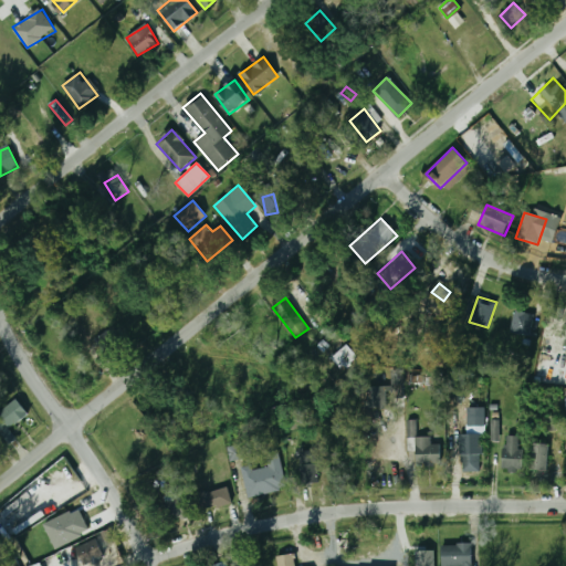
[(534,314),(514,311),(510,333),(530,336),(534,314)]
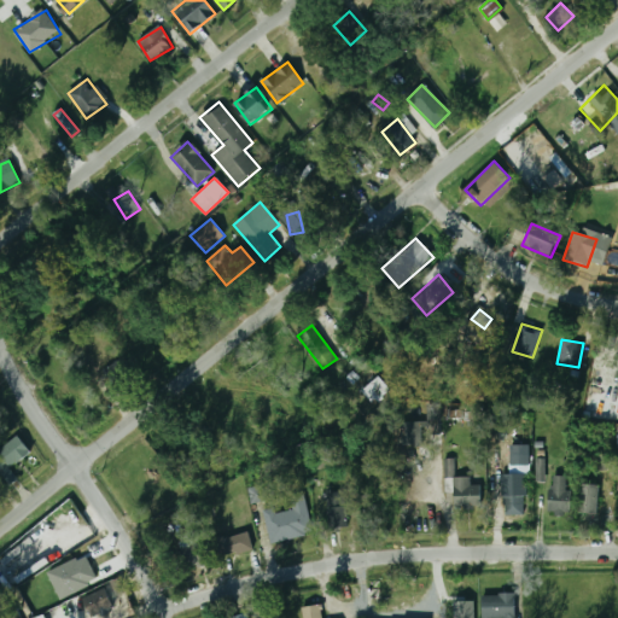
[(132,378),(118,360),(103,371),(117,390),(132,378)]
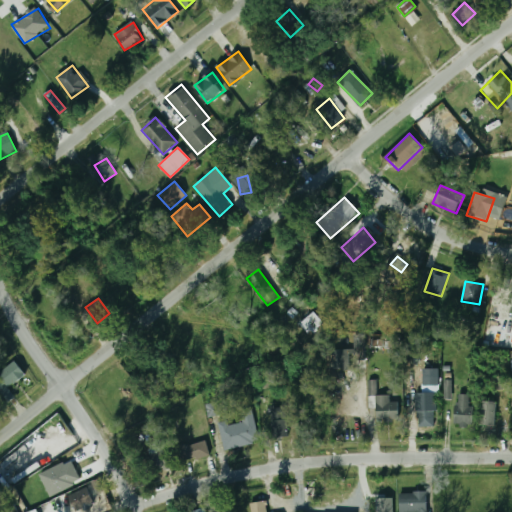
[(311,335),(324,324),(314,312),(302,323),(311,335)]
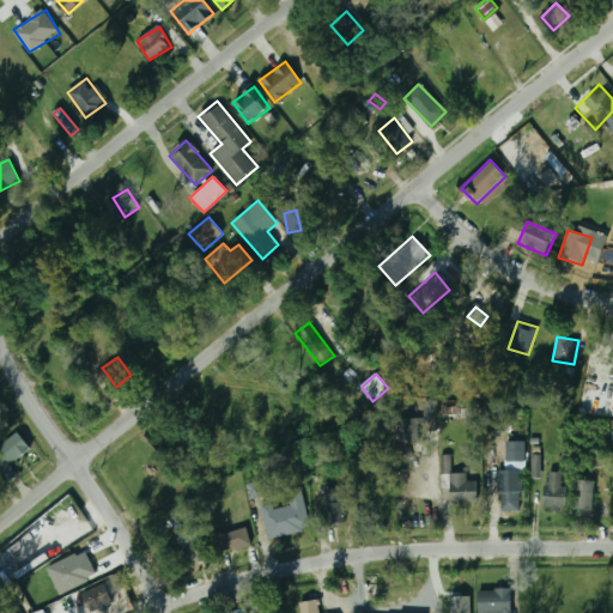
[(438,417),(437,401),(424,401),(425,417),(438,417)]
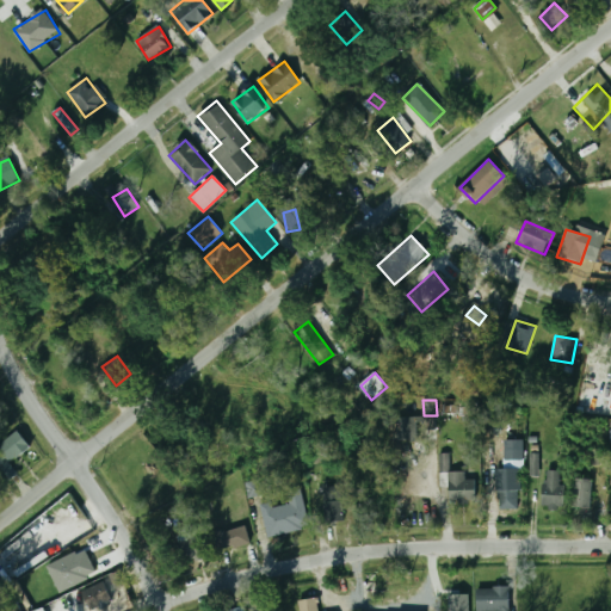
[(593,414),(608,417),(609,402),(596,401),(593,414)]
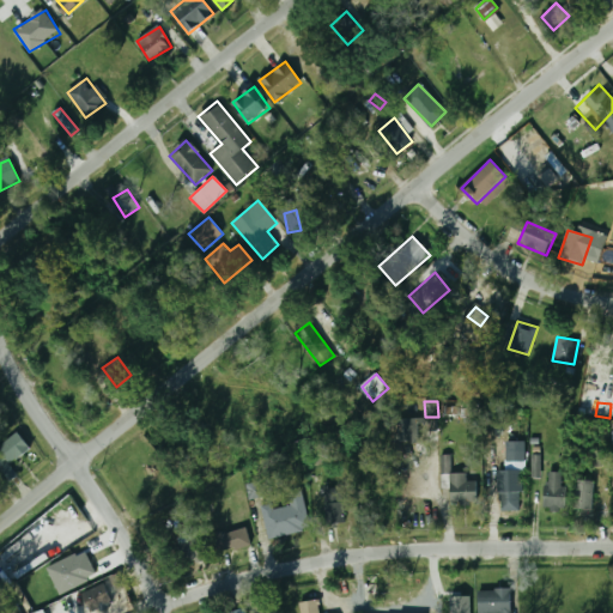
[(480,408),(467,408),(468,425),(480,425),(480,408)]
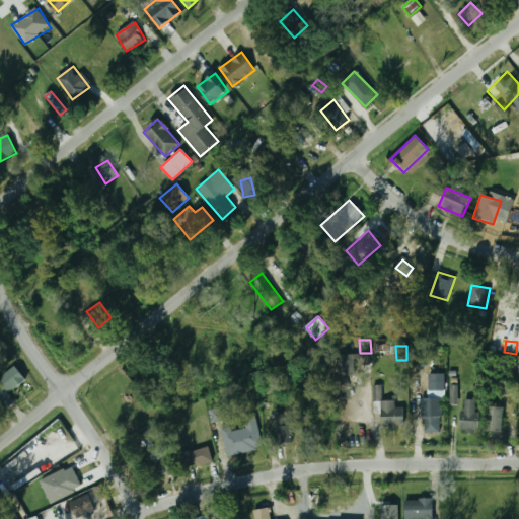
[(355,372),(355,355),(337,355),(337,372),(355,372)]
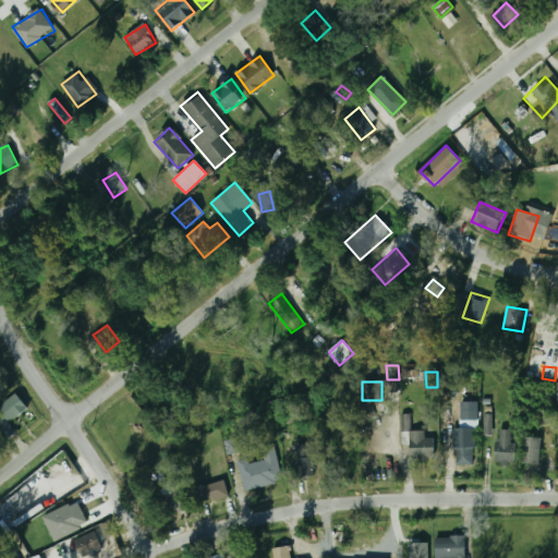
[(28,409),(17,393),(0,405),(0,426),(9,438),(16,433),(10,423),(28,409)]
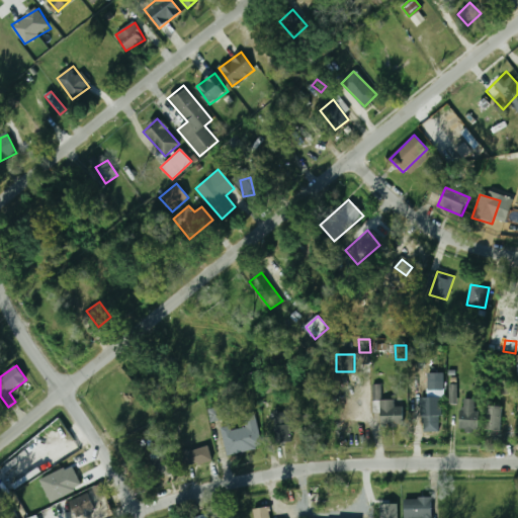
[(422,398),(422,432),(442,432),(442,376),(428,376),(428,398),(422,398)]
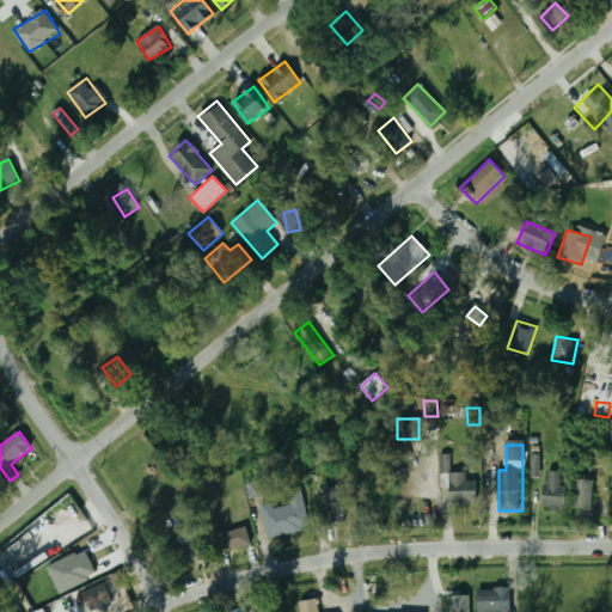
[(591,452),(594,466),(609,463),(605,448),(591,452)]
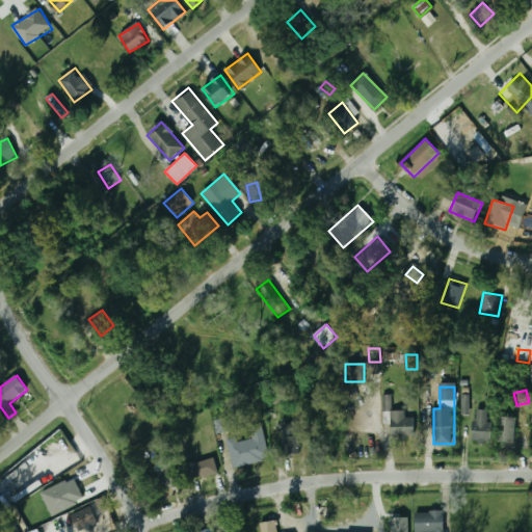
[(470,394),(461,395),(462,415),(471,415),(470,394)]
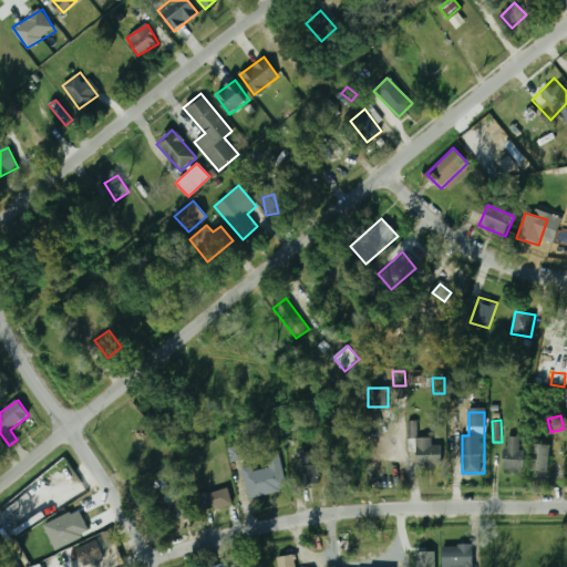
[(523,472),(523,436),(505,436),(505,472),(523,472)]
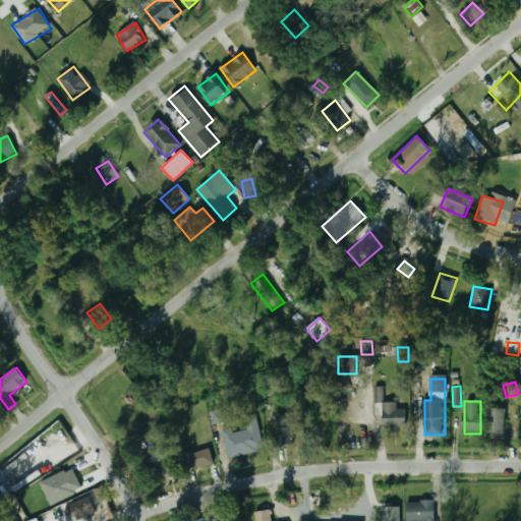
[(397,409),(397,403),(383,403),(383,428),(406,428),(406,409),(397,409)]
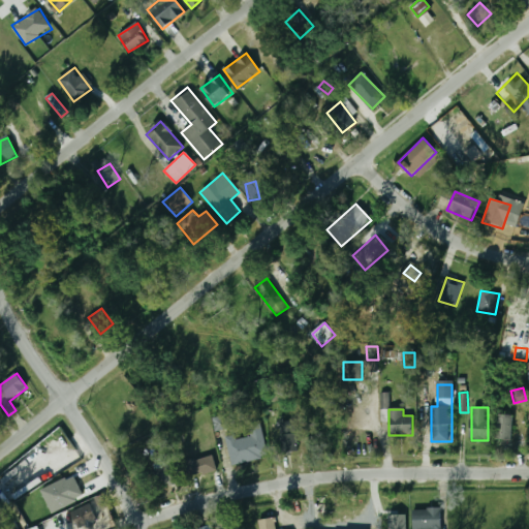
[(213,417),(215,432),(228,430),(226,415),(213,417)]
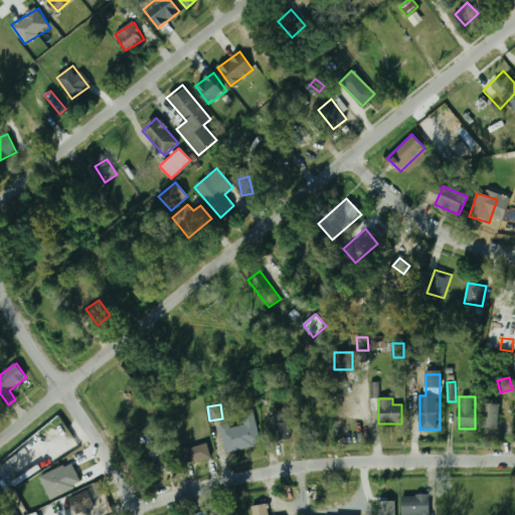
[(499,427),(499,404),(483,404),(483,427),(499,427)]
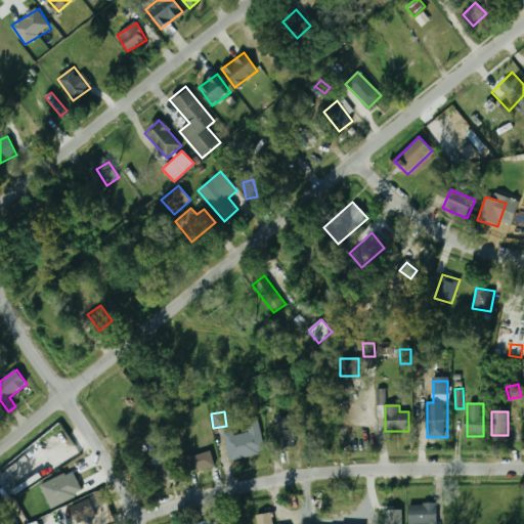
[(276,418),(279,449),(295,448),(292,417),(276,418)]
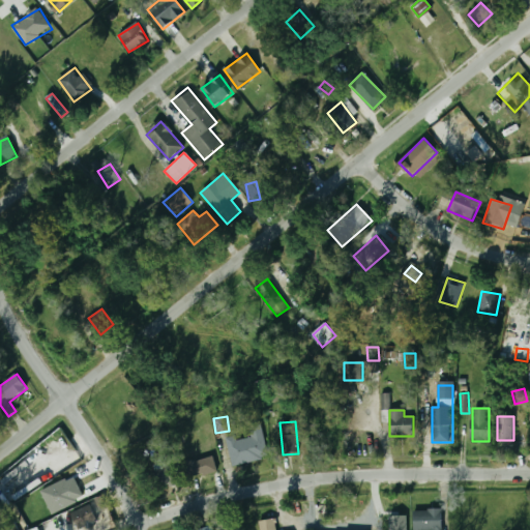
[(260,424),(248,428),(249,434),(226,440),(233,466),(268,457),(260,424)]
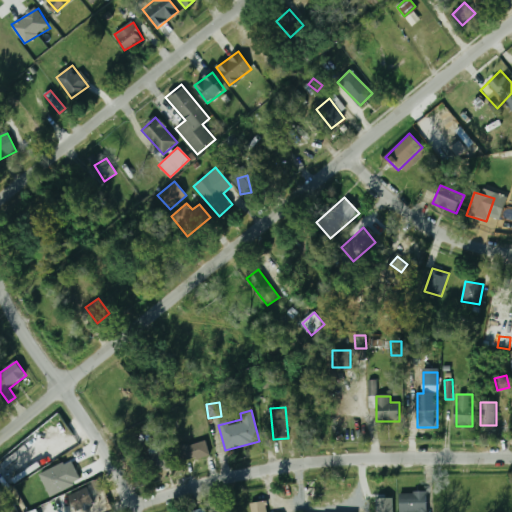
[(182,462),(210,455),(206,441),(178,448),(182,462)]
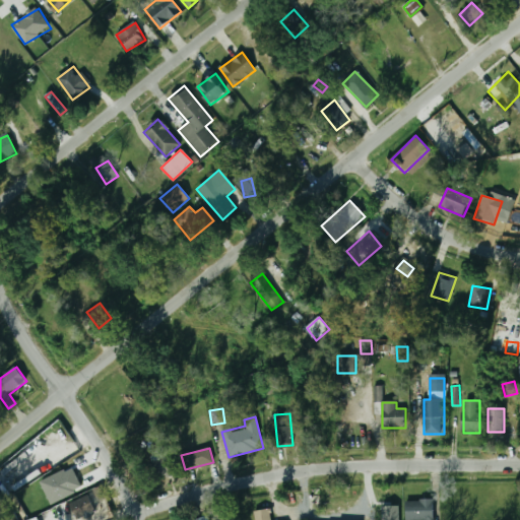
[(174,475),(174,459),(150,460),(151,477),(174,475)]
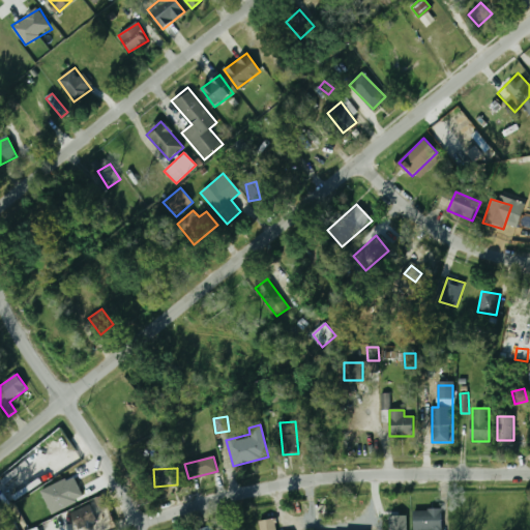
[(108,508),(104,498),(70,508),(78,529),(100,522),(97,511),(108,508)]
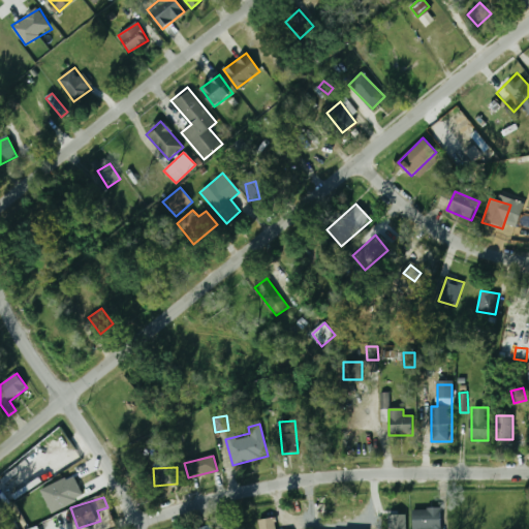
[(412,528),(440,528),(440,508),(412,508),(412,528)]
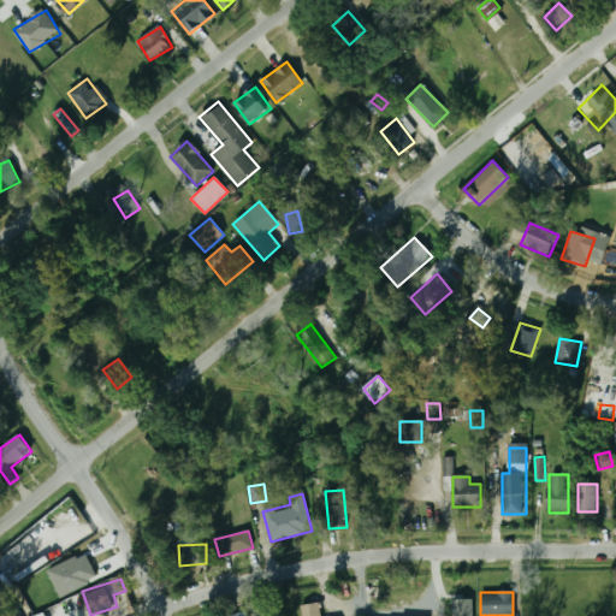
[(452,600),(452,615),(473,615),(473,600),(452,600)]
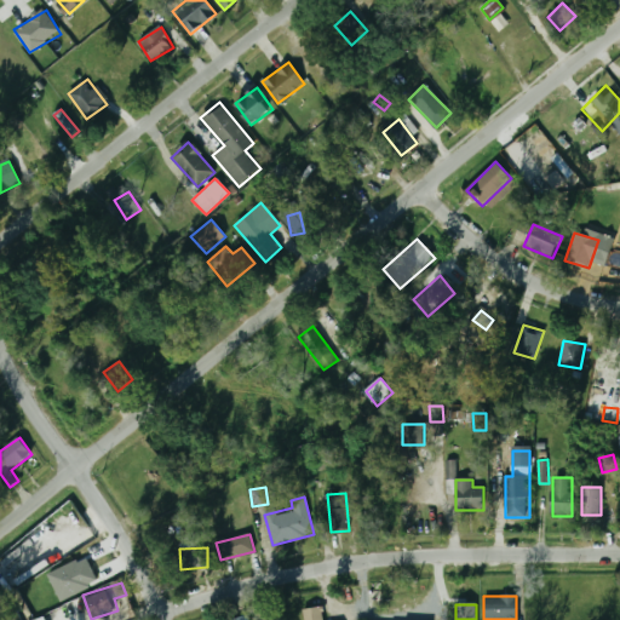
[(303,619),(322,619),(321,608),(303,609),(303,619)]
